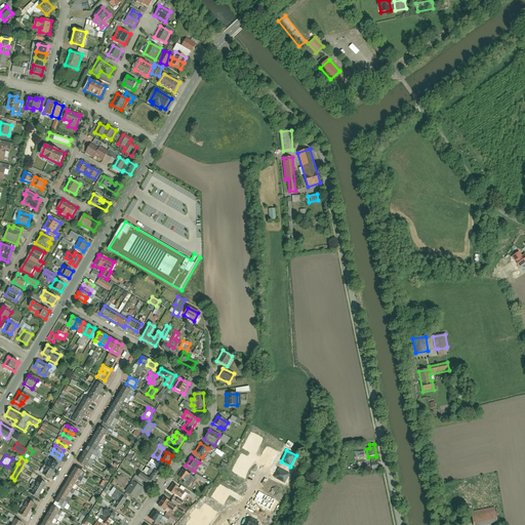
[(163,470),(168,462),(162,459),(158,466),(163,470)]
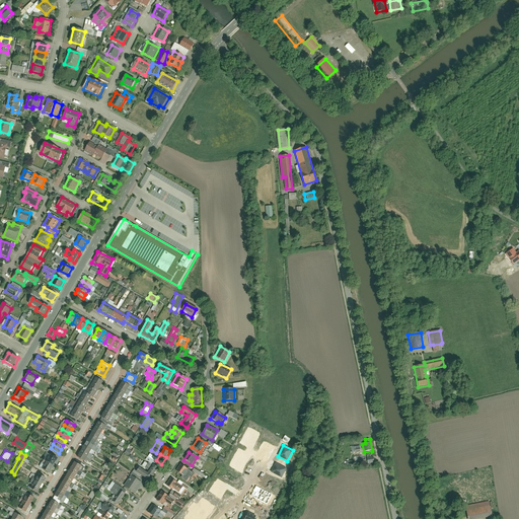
[(46,462),(52,466),(56,459),(50,455),(46,462)]
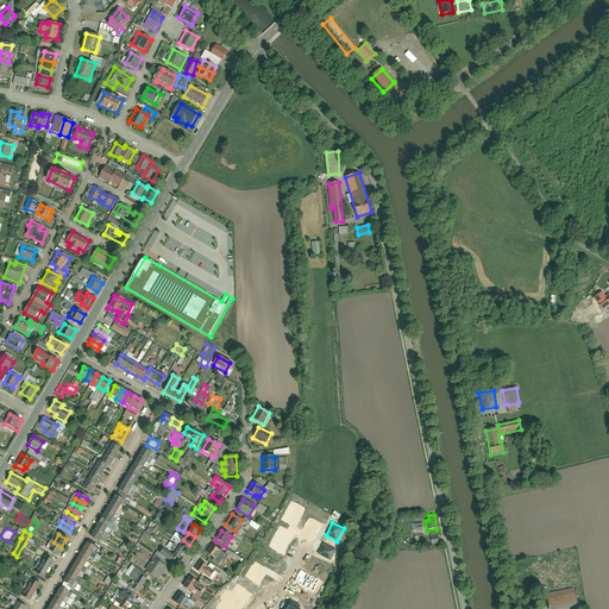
[(48,552),(56,556),(61,547),(54,542),(48,552)]
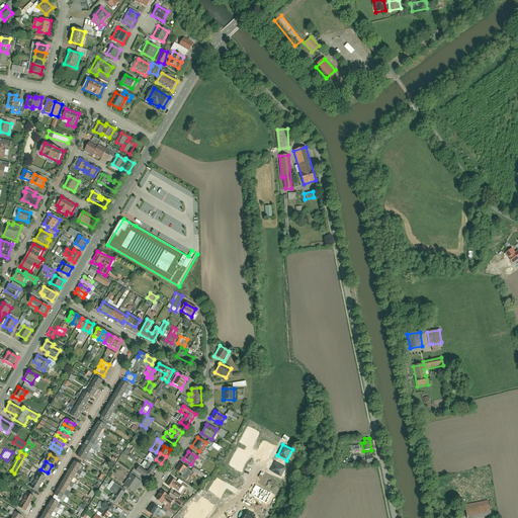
[(80,465),(73,461),(71,466),(78,469),(80,465)]
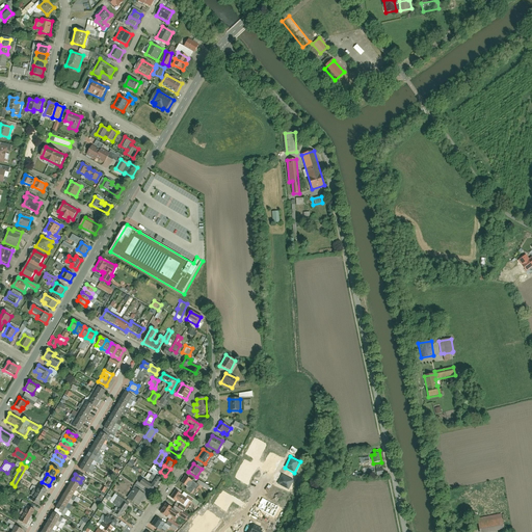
[(294,480),(283,475),(277,484),(289,489),(294,480)]
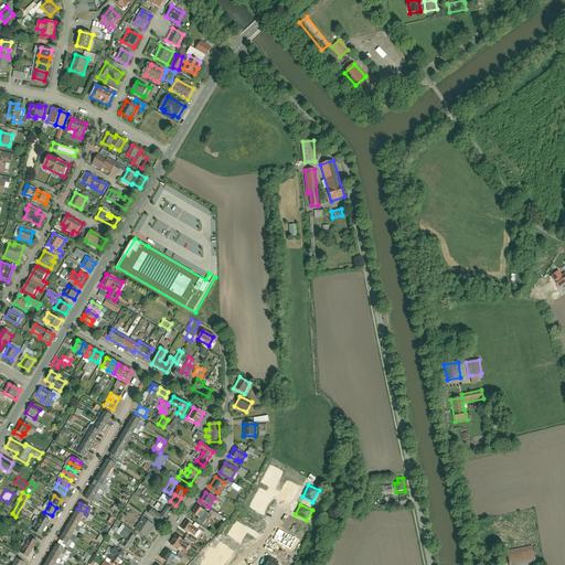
[(161,525),(172,510),(166,505),(159,515),(151,510),(148,515),(157,521),(156,522),(161,525)]
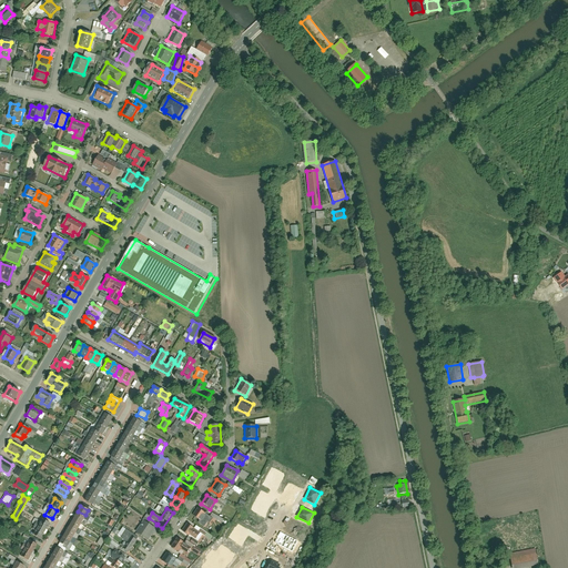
[(205,514),(196,508),(192,516),(201,521),(205,514)]
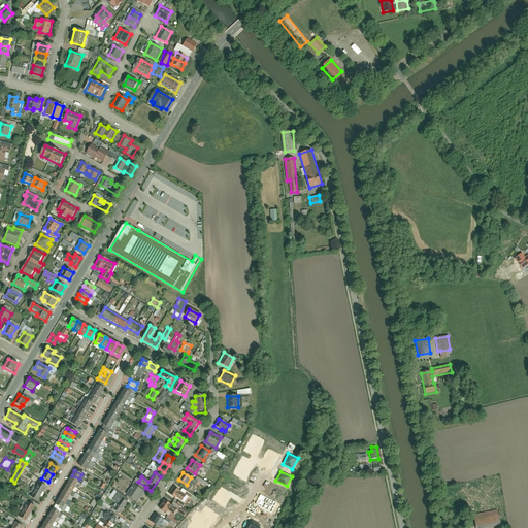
[(79,479),(72,475),(69,480),(76,484),(79,479)]
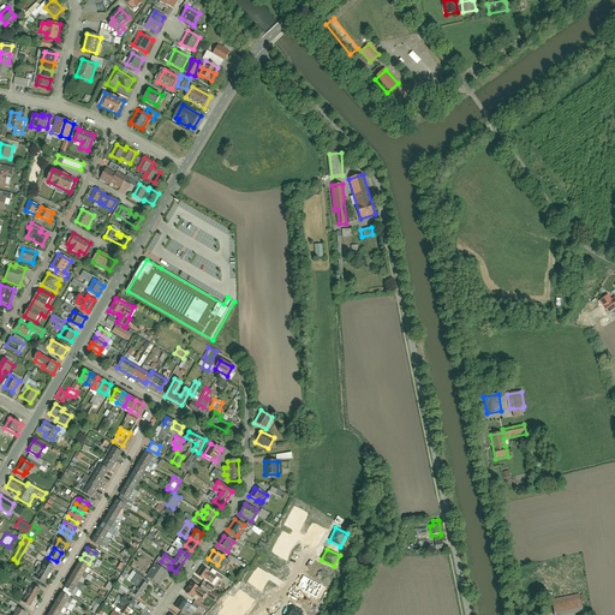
[(89,563),(81,559),(78,563),(87,568),(89,563)]
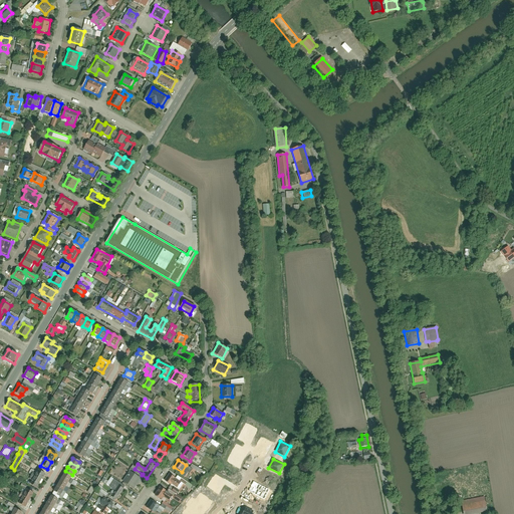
[(33,478),(40,481),(44,474),(38,470),(33,478)]
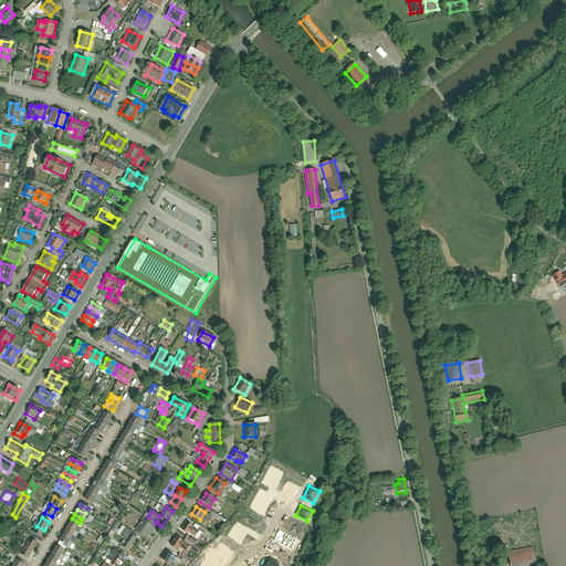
[(80,523),(72,519),(70,523),(77,527),(80,523)]
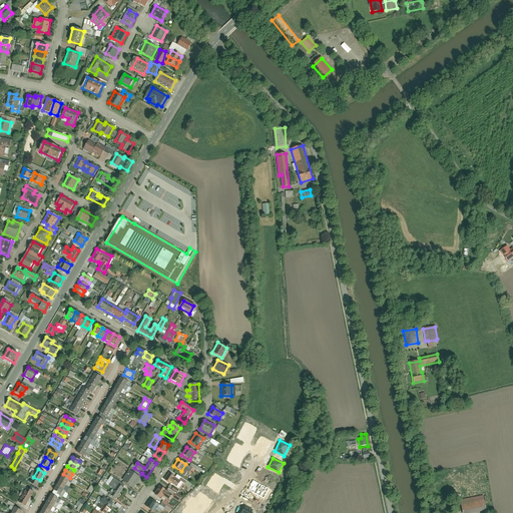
[(132,488),(139,477),(129,470),(122,481),(132,488)]
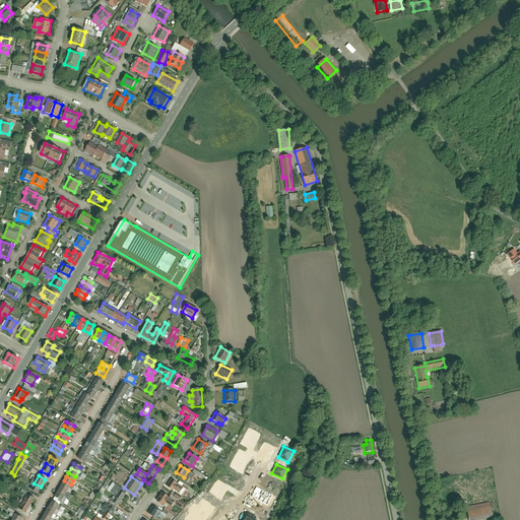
[(183,488),(171,479),(166,486),(173,491),(173,490),(179,494),(183,488)]
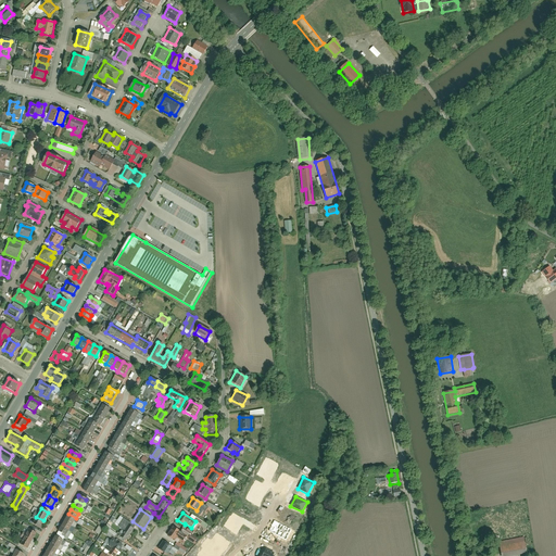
[(76,518),(68,514),(65,518),(73,522),(76,518)]
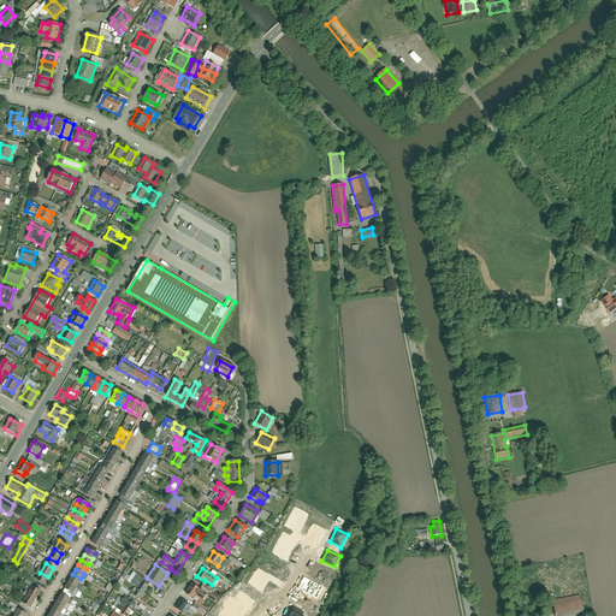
[(35,581),(43,586),(48,576),(40,573),(35,581)]
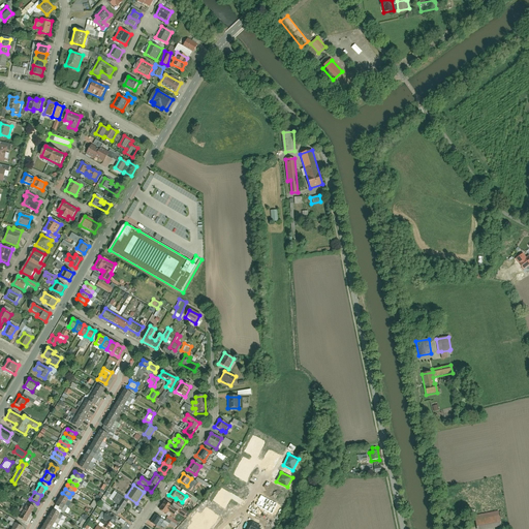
[(119,516),(128,501),(115,492),(110,500),(117,504),(112,510),(119,516)]
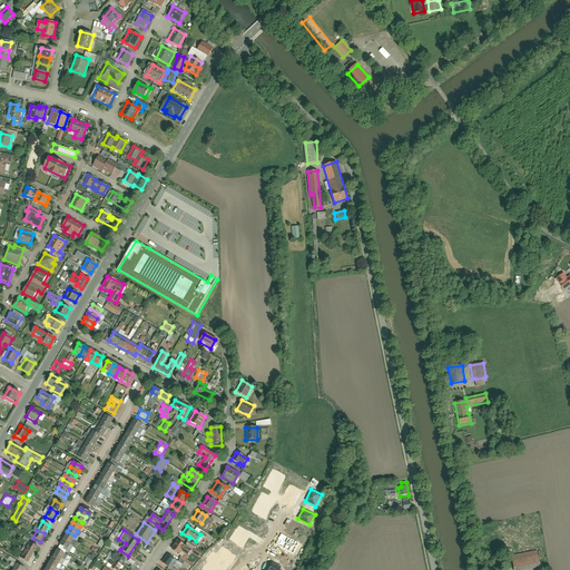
[(75,536),(67,531),(65,537),(72,541),(75,536)]
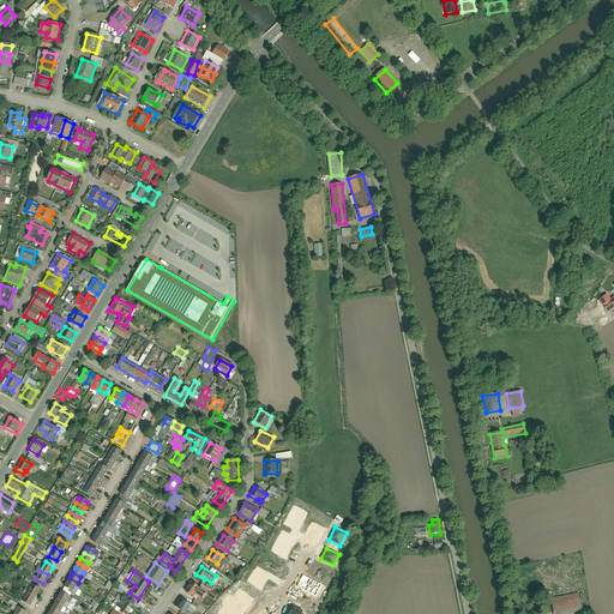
[(296,587),(315,597),(321,585),(302,576),(296,587)]
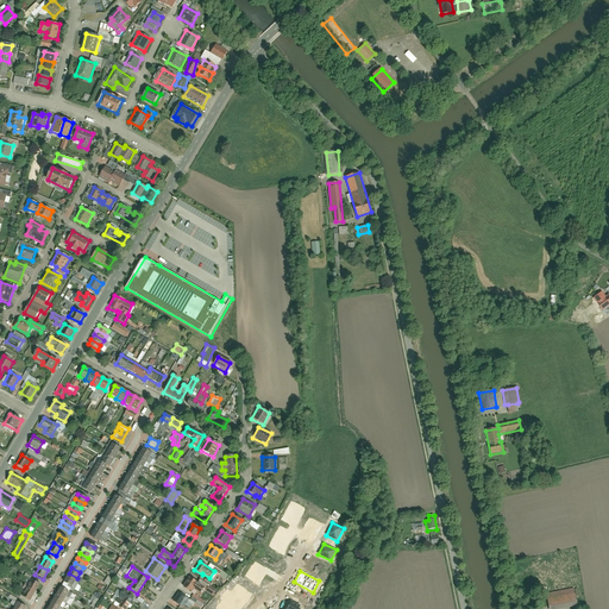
[(77,578),(69,573),(66,578),(74,583),(77,578)]
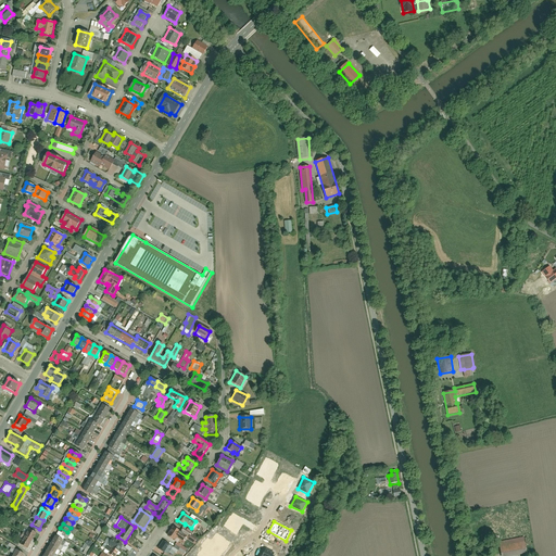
[(179,531),(173,527),(167,535),(175,541),(176,538),(182,542),(186,538),(178,533),(179,531)]
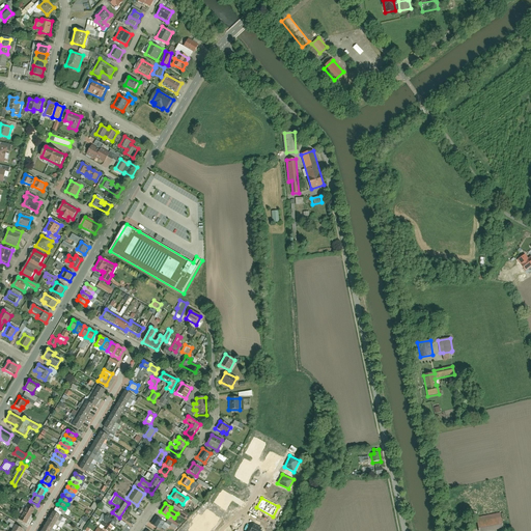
[(64,508),(57,504),(55,508),(62,512),(64,508)]
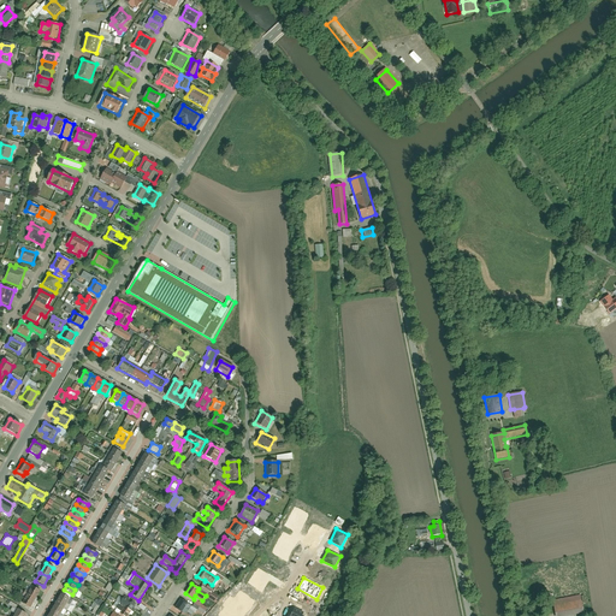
[(27,596),(35,599),(40,591),(31,586),(27,596)]
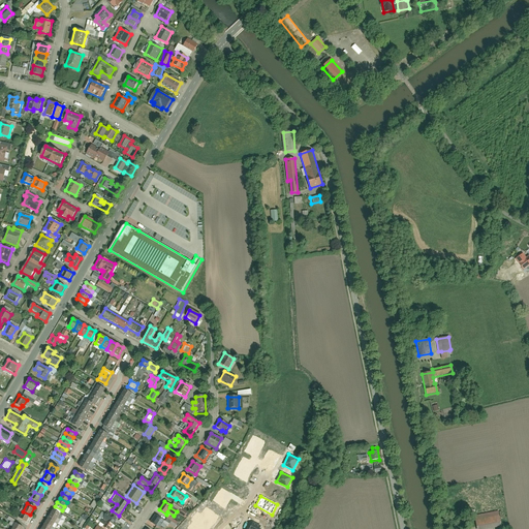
[(59,515),(52,510),(50,515),(57,519),(59,515)]
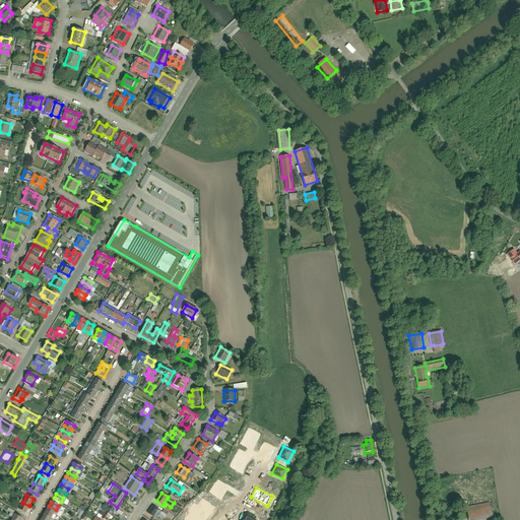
[(18,510),(25,513),(29,506),(22,503),(18,510)]
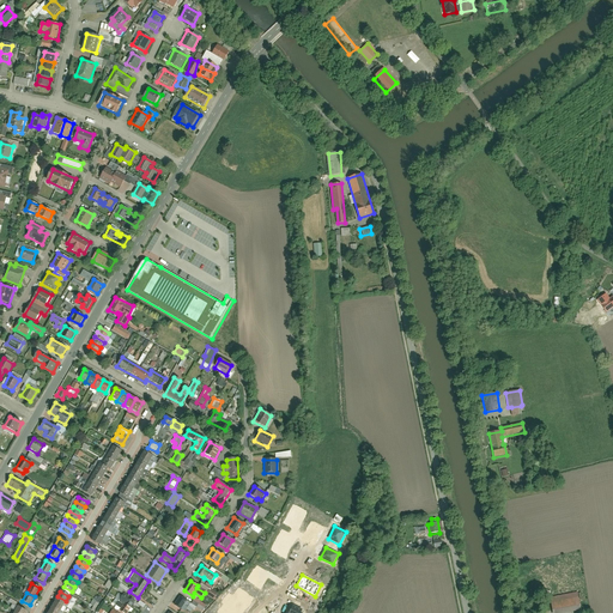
[(580,605),(577,593),(550,599),(552,611),(580,605)]
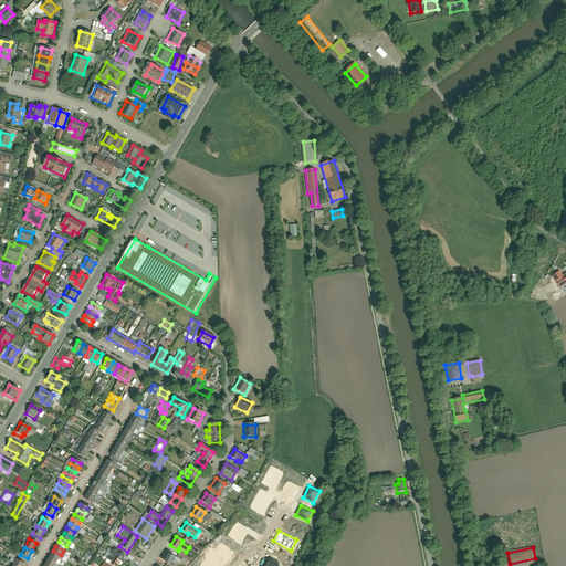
[(113,565),(117,565),(125,555),(114,548),(109,555),(114,558),(109,564),(113,565)]
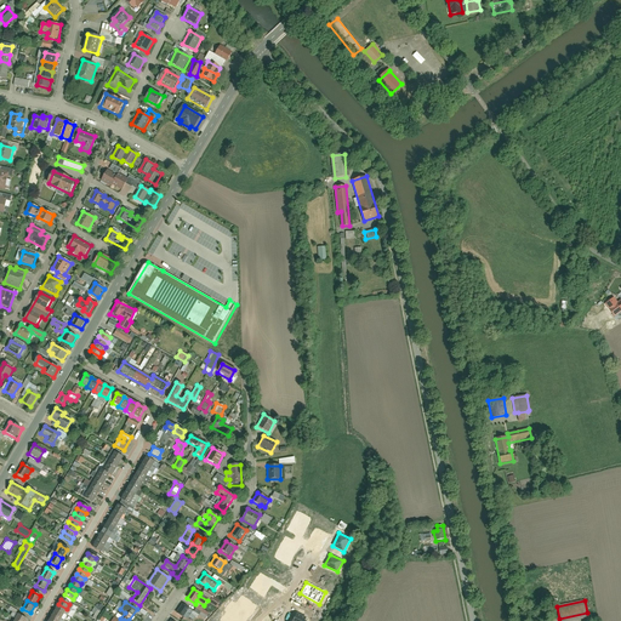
[(67,609),(58,604),(55,610),(63,615),(67,609)]
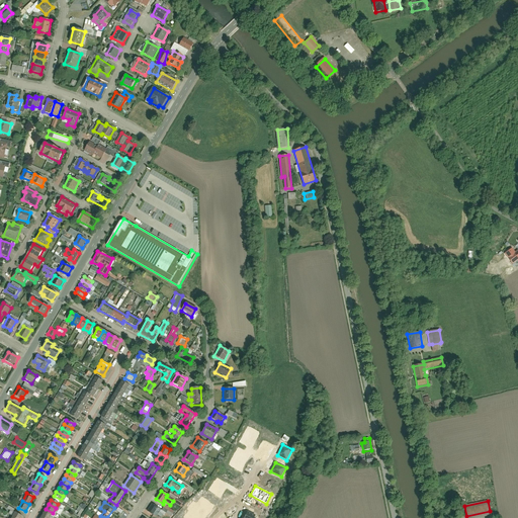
[(160,510),(152,505),(147,511),(156,516),(160,510)]
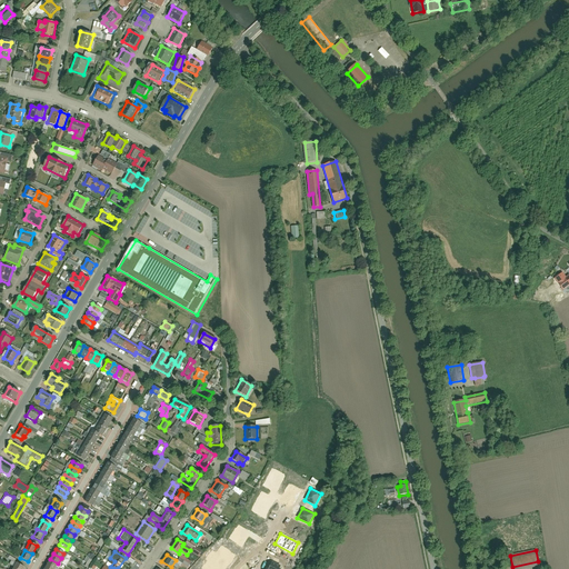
[(58,563),(50,559),(48,563),(56,568),(58,563)]
